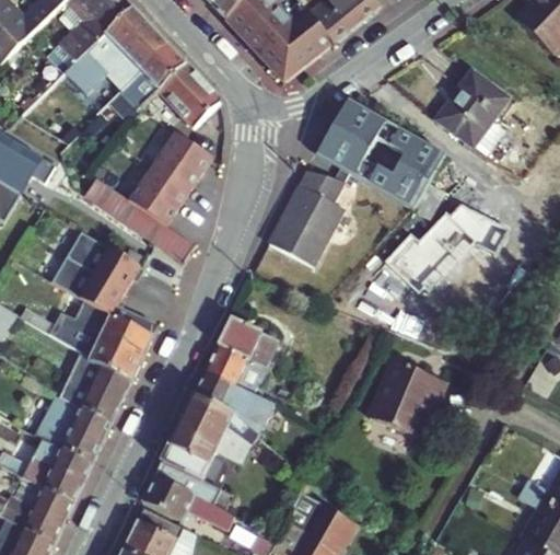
[(0,0),(0,61),(1,62),(65,0),(41,0),(23,16),(7,0),(0,0)]
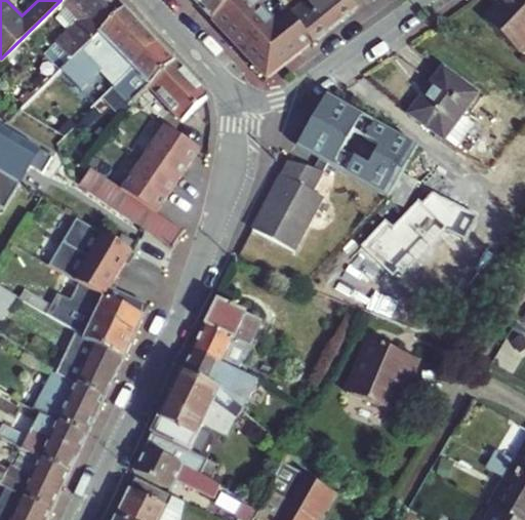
[(63,0),(78,16),(54,39),(72,56),(123,5),(118,0),(63,0)]
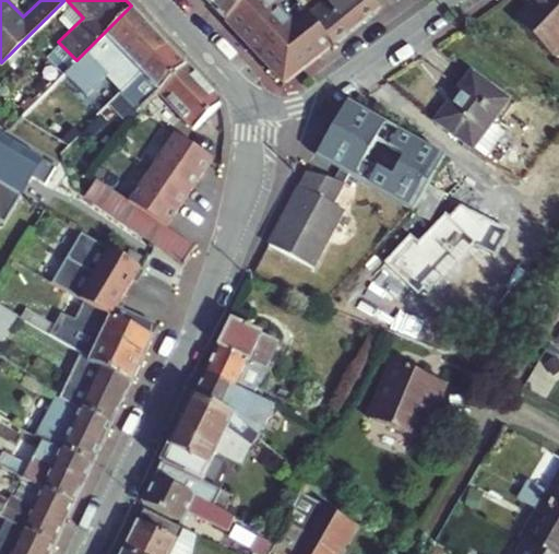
[(207,0),(225,18),(244,0),(207,0)]
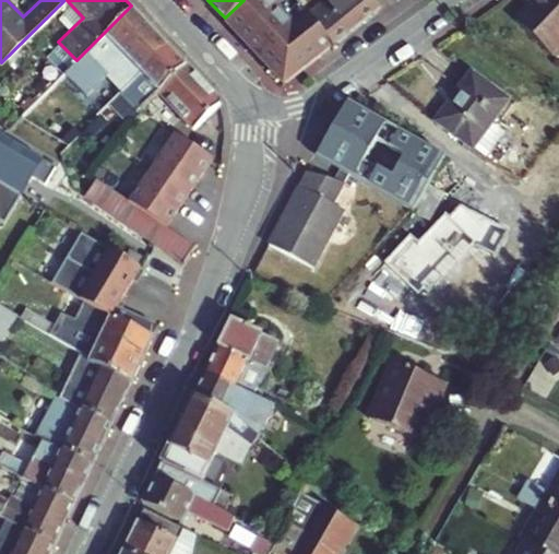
[(244,0),(225,18),(281,78),(286,78),(332,42),(307,9),(306,10),(293,20),(275,1),(276,0),(244,0)]
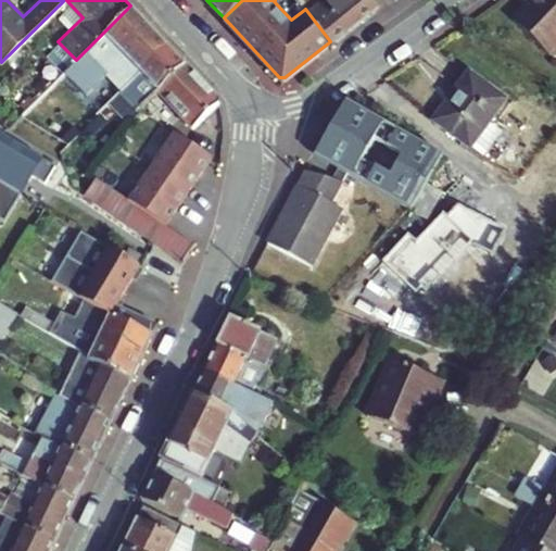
[(291,20),(304,10),(295,0),(275,0),(274,1),(291,20)]
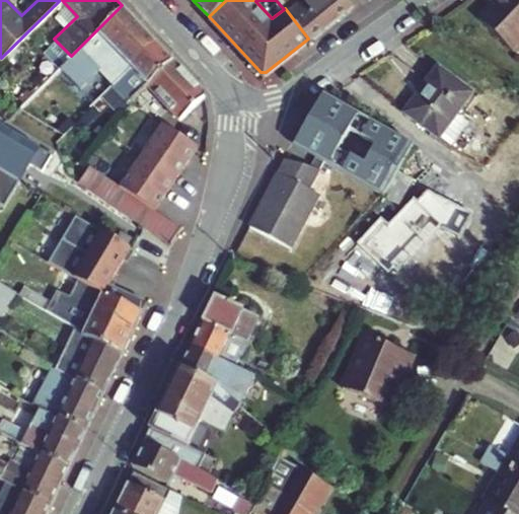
[(295,0),(285,8),(308,39),(353,4),(349,0),(295,0)]
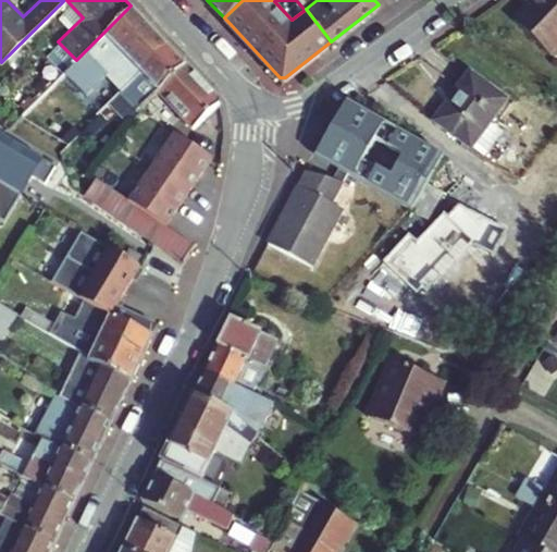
[(529,0),(528,1),(514,15),(551,52),(556,45),(556,0),(529,0)]
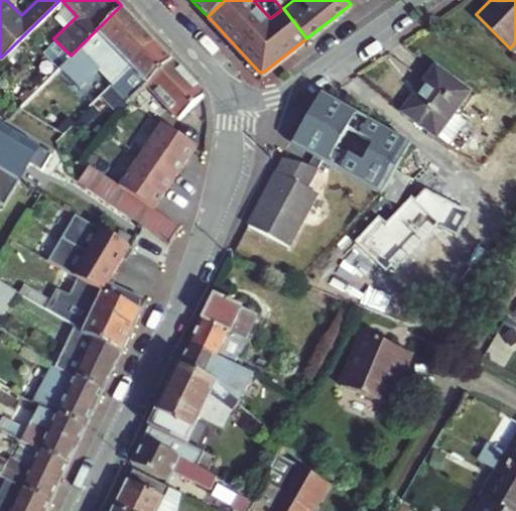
[(71,55),(61,66),(79,84),(97,66),(113,82),(130,65),(131,62),(154,39),(121,5),(71,55)]
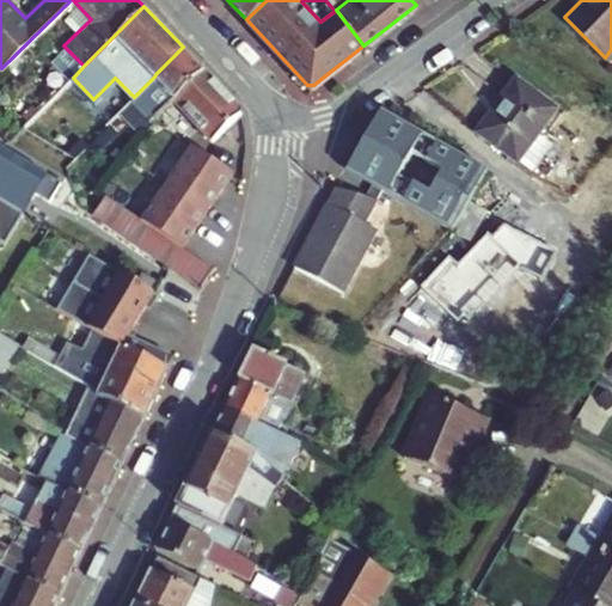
[(202,67),(183,47),(155,74),(154,77),(134,97),(132,98),(151,117),(172,96),(202,67)]
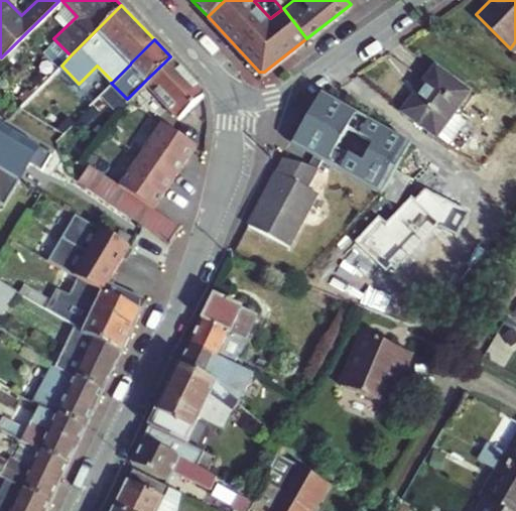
[(172,54),(170,56),(145,81),(178,117),(202,93),(202,87),(172,54)]
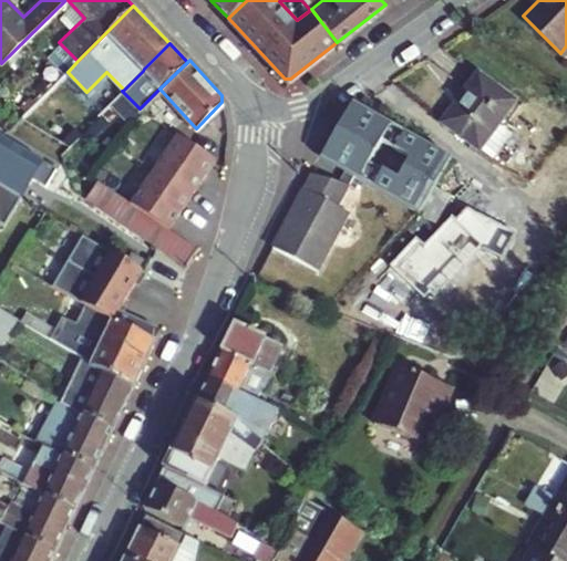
[(477,70),(441,120),(492,157),(513,128),(500,118),(516,97),(477,70)]
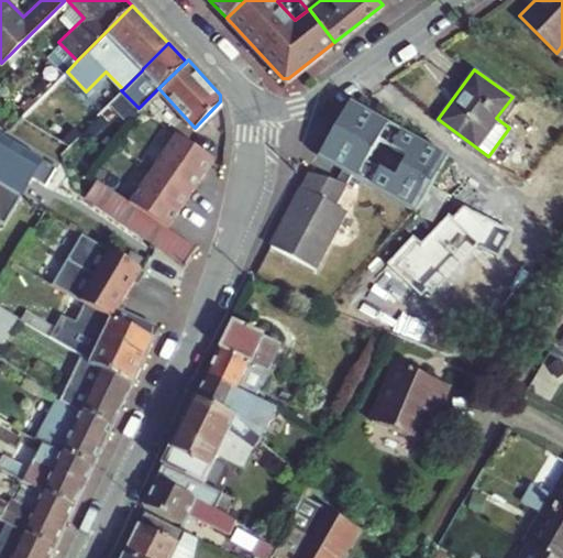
[(461,199),(431,183),(446,154),(349,98),(318,154),(445,227),(461,199)]
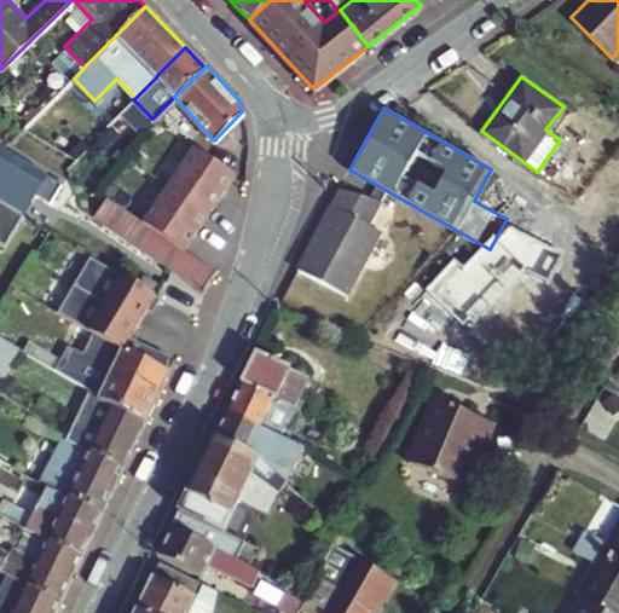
[(61,181),(0,144),(0,200),(21,213),(34,192),(48,201),(61,181)]
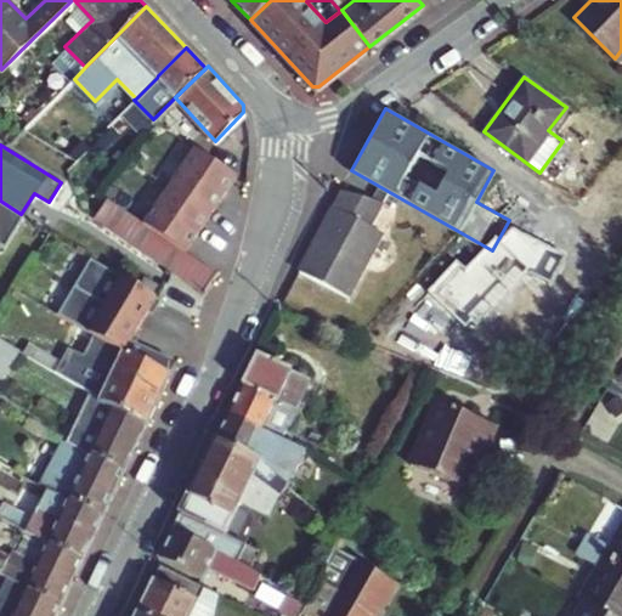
[(175,174),(216,203),(224,192),(236,173),(194,145),(175,174)]
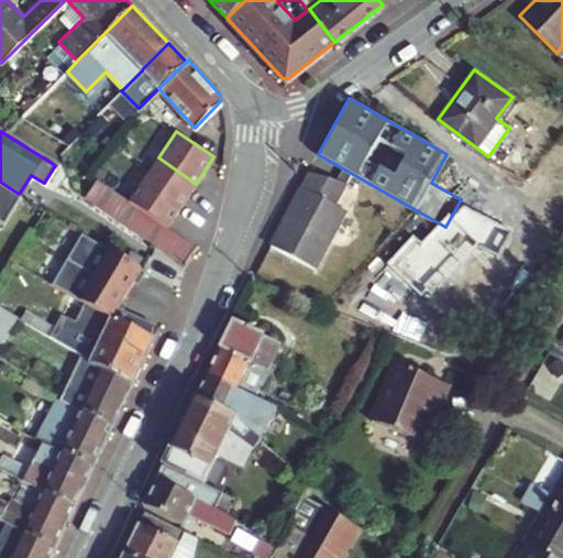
[(158,157),(154,165),(191,190),(196,184),(158,157)]
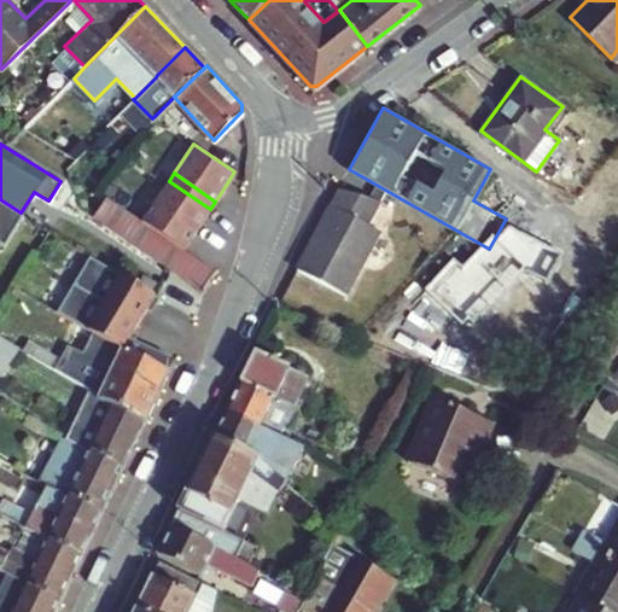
[(184,248),(210,209),(169,181),(143,219),(176,242),(184,248)]
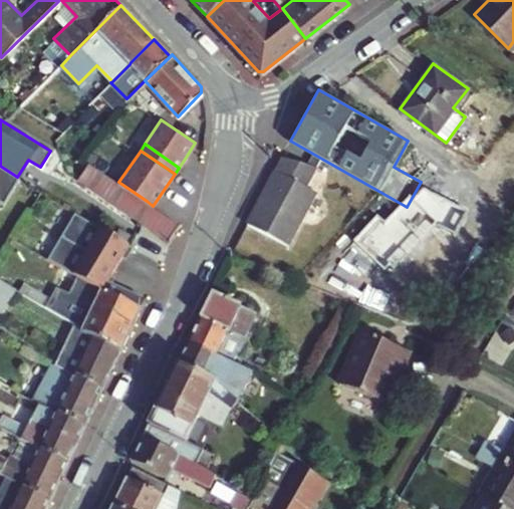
[(282,155),(247,223),(286,244),(314,191),(305,186),(316,167),(282,155)]
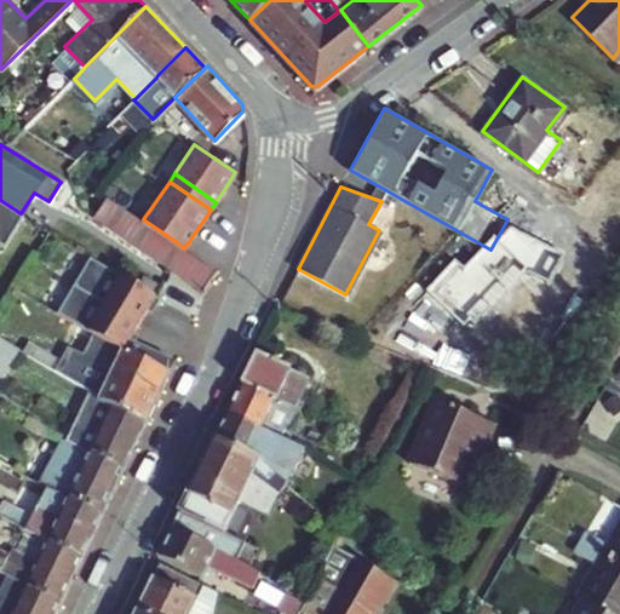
[(202,290),(217,270),(184,248),(177,242),(143,219),(107,195),(93,214),(202,290)]
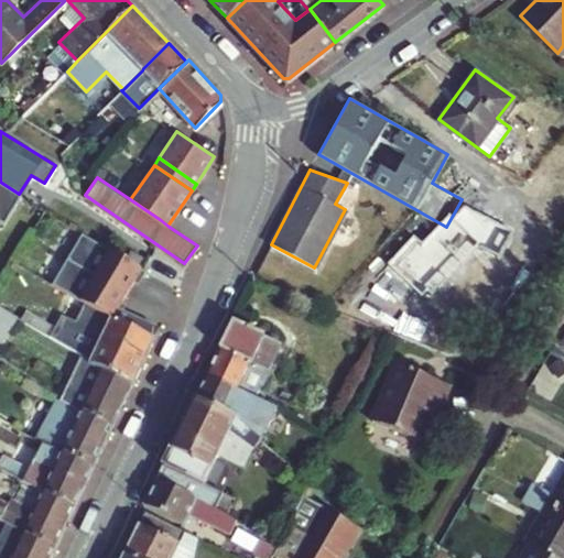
[(0,219),(3,222),(19,194),(0,182),(0,219)]
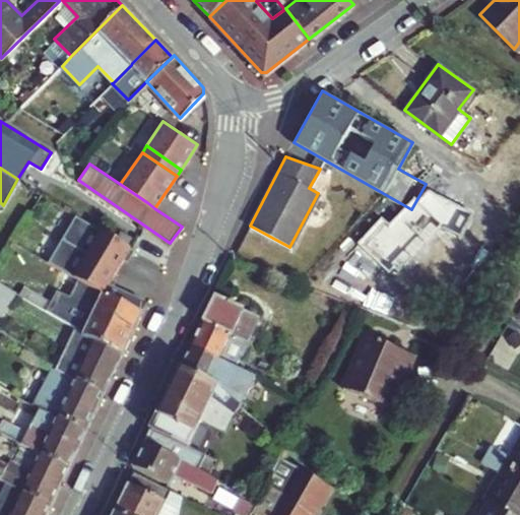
[(75,213),(62,236),(117,269),(123,259),(124,257),(120,255),(126,245),(75,213)]
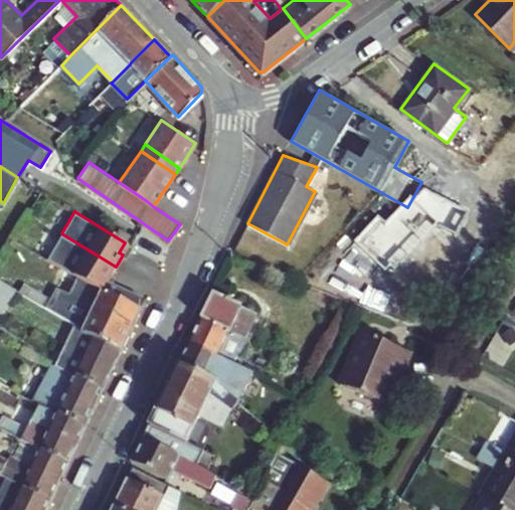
[(61,233),(47,257),(76,275),(98,288),(104,277),(111,275),(116,267),(61,233)]
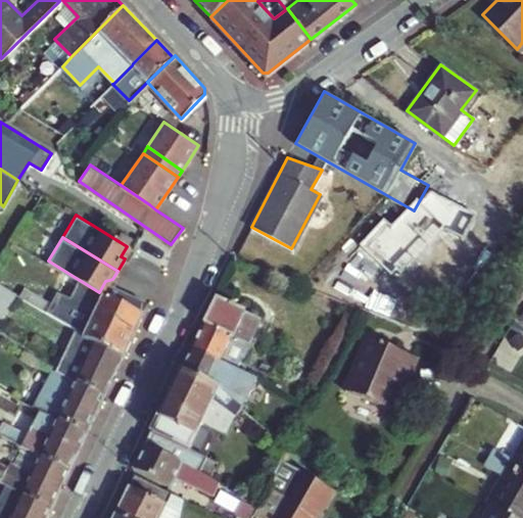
[(129,263),(135,251),(127,246),(121,256),(125,259),(124,261),(129,263)]
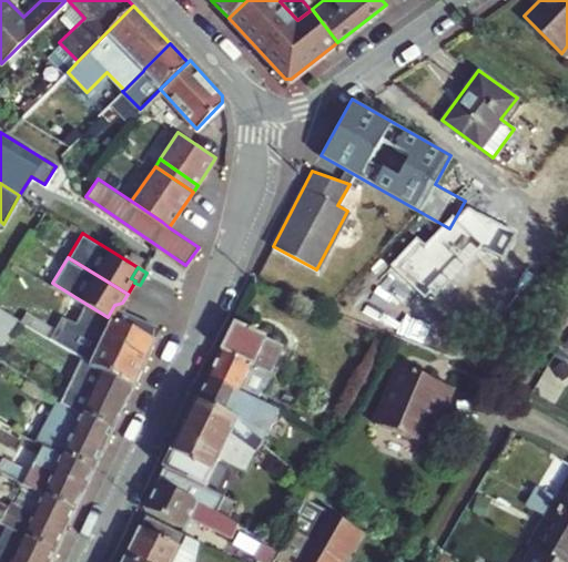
[(108,317),(84,303),(73,320),(61,314),(54,327),(26,309),(20,318),(81,354),(91,359),(89,364),(133,385),(148,356),(104,336),(113,319),(108,317)]
